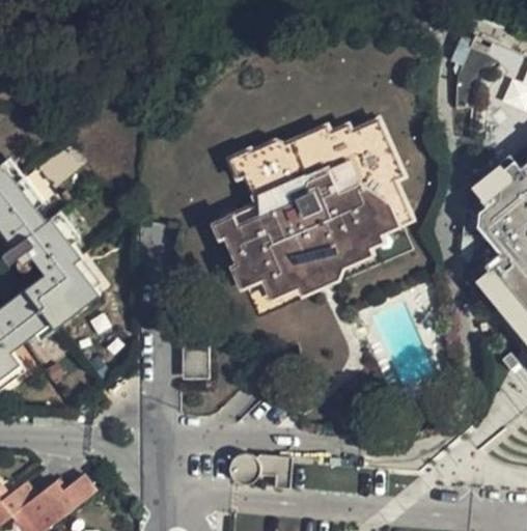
[(526,56),(477,35),(458,75),(455,107),(476,110),(471,152),(498,185),(526,161),(526,56)]
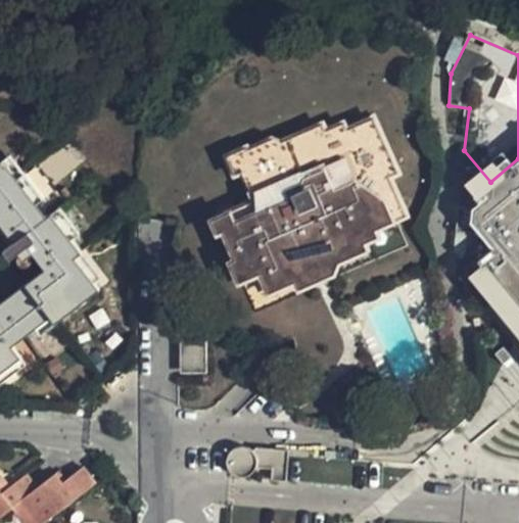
[(242,174),(249,193),(264,187),(252,160),(273,151),(276,156),(317,138),(320,147),(335,141),(338,149),(371,136),(386,173),(377,177),(391,208),(373,216),(375,222),(361,229),(363,234),(347,241),(351,249),(323,262),(327,270),(305,279),(301,271),(288,277),(274,283),(265,263),(251,269),(247,259),(234,266),(231,257),(225,259),(237,288),(257,279),(268,299),(294,288),(297,296),(310,290),(321,286),(323,285),(330,282),(336,280),(341,266),(355,260),(372,253),(369,247),(382,240),(379,233),(395,226),(394,223),(406,218),(389,180),(397,176),(373,120),(346,132),(343,126),(324,134),(321,126),(311,131),(279,144),(272,141),(247,151),(246,149),(227,158),(235,177),(242,174)]
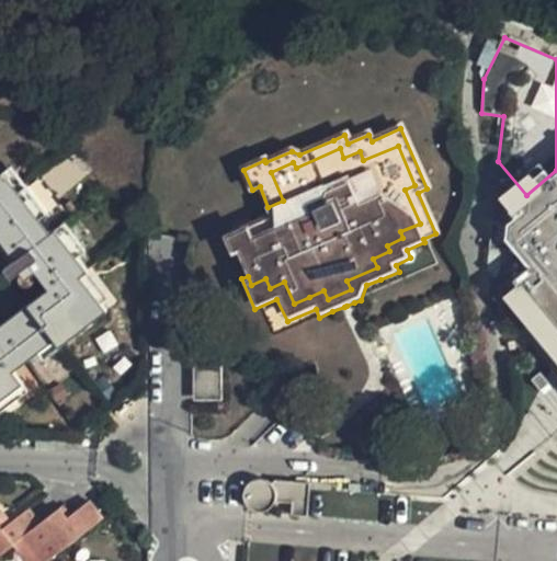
[(248,276),(251,285),(265,278),(270,288),(284,282),(294,304),(309,297),(324,290),(328,299),(351,289),(347,281),(377,267),(373,259),(389,251),(387,245),(402,238),(400,231),(420,224),(405,190),(415,185),(398,146),(363,160),(360,151),(343,158),(340,148),(296,168),(293,162),(271,172),(283,201),(268,207),(265,208),(271,219),(274,229),(254,238),(235,247),(238,253),(248,276)]
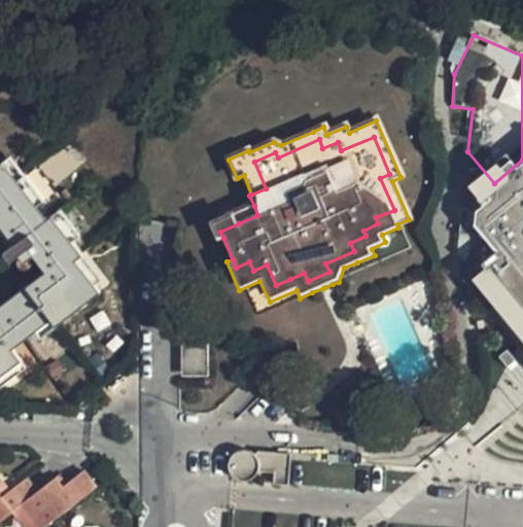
[(68,146),(38,165),(49,182),(79,164),(68,146)]
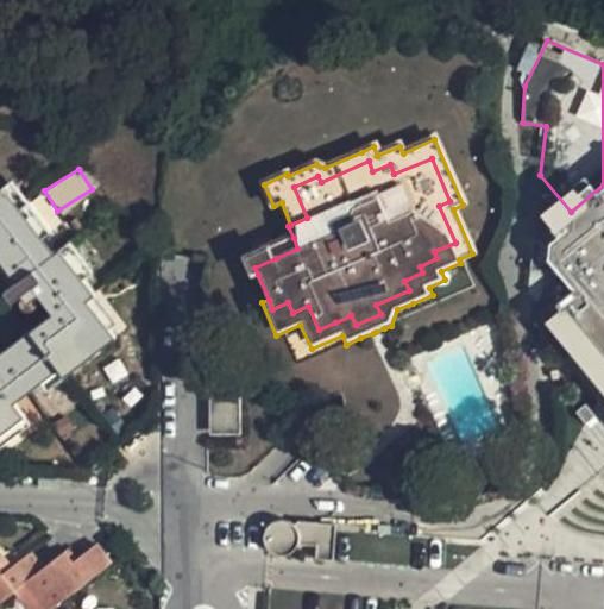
[(43,226),(10,182),(1,188),(33,232),(43,226)]
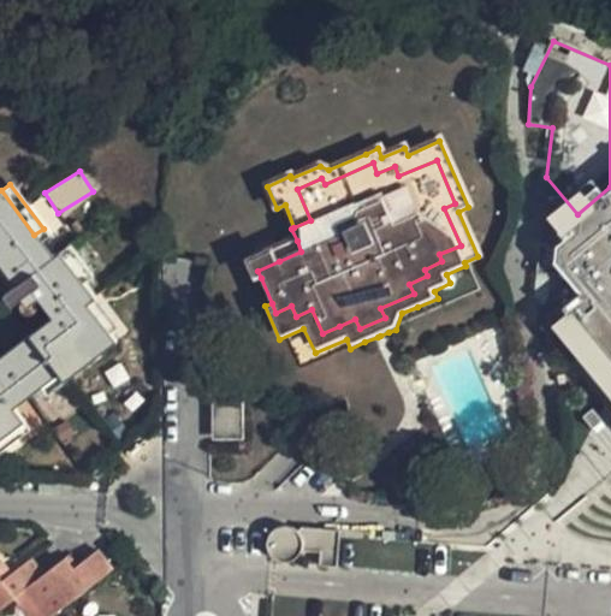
[(610,187),(577,214),(558,231),(563,240),(555,246),(553,265),(582,300),(550,326),(555,332),(547,338),(573,371),(597,351),(610,369),(610,187)]
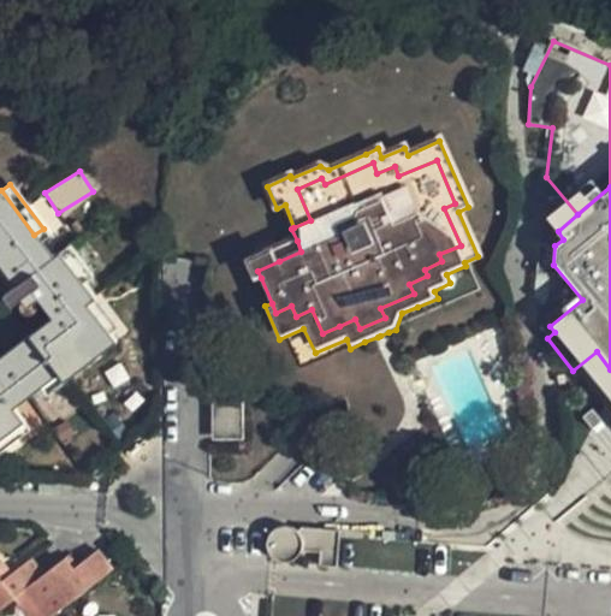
[(0,248),(21,276),(11,283),(0,291),(0,296),(6,303),(16,295),(24,307),(28,303),(37,296),(58,324),(48,331),(0,367),(0,431),(19,418),(10,406),(37,384),(54,372),(63,381),(113,341),(104,327),(83,298),(89,292),(78,276),(58,249),(48,256),(34,235),(1,190),(0,191),(0,248)]
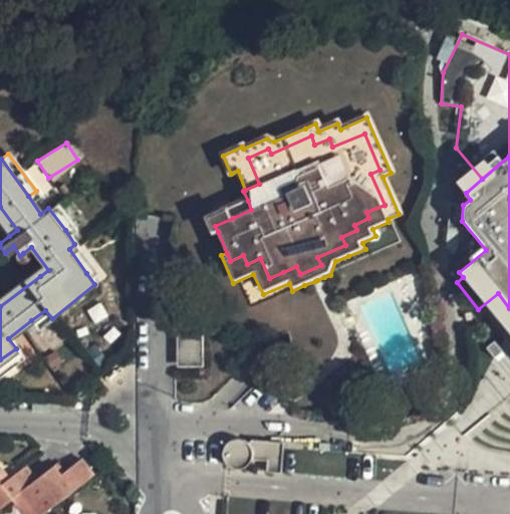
[(204,217),(212,235),(218,232),(215,226),(233,218),(251,210),(248,201),(229,209),(228,206),(204,217)]
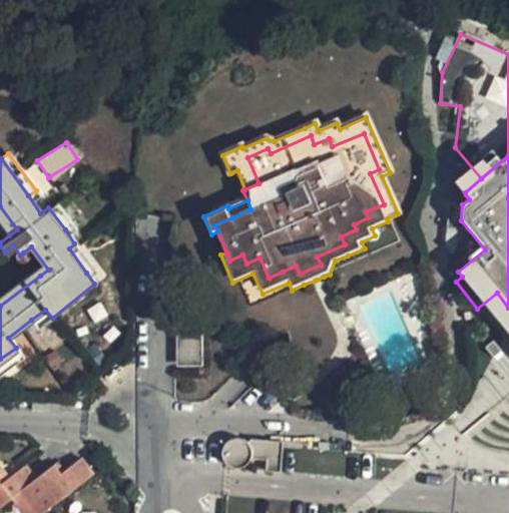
[(72,224),(55,203),(48,207),(65,229),(72,224)]
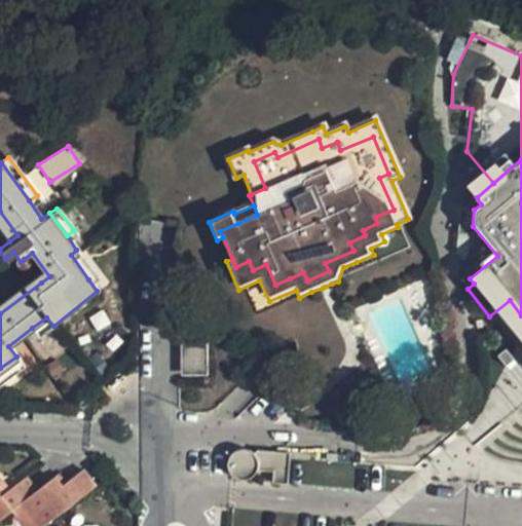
[(17,235),(0,212),(0,228),(9,241),(17,235)]
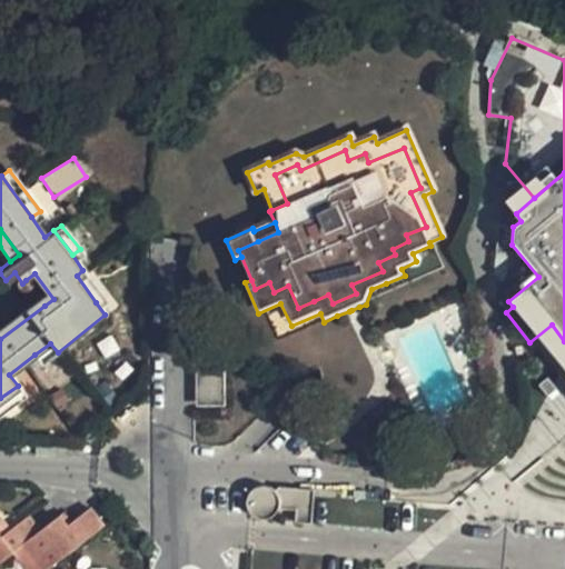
[(96,302),(103,297),(82,270),(77,276),(96,302)]
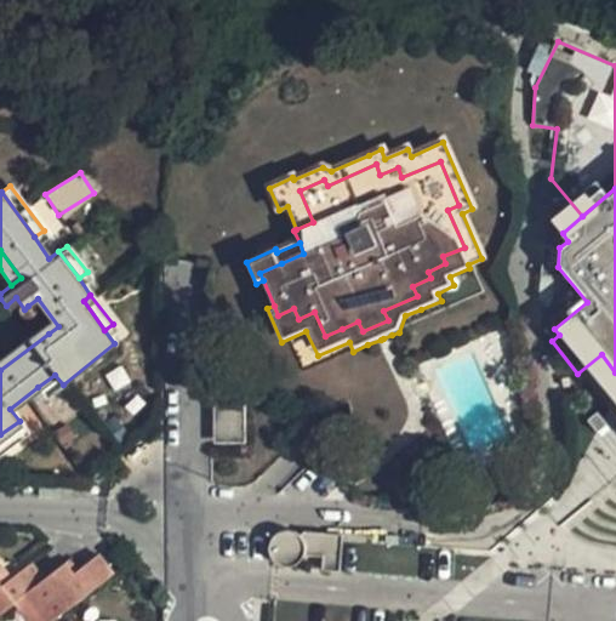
[(28,306),(41,324),(0,354),(0,370),(49,334),(58,326),(38,298),(28,306)]
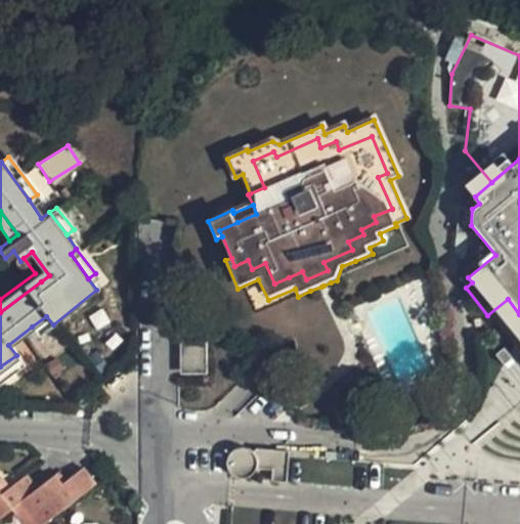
[(32,326),(39,336),(53,324),(46,316),(32,326)]
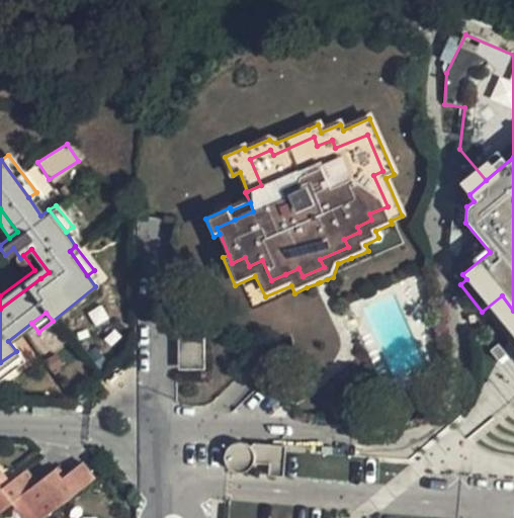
[(173,371),(197,370),(197,333),(177,333),(177,358),(173,357),(173,371)]
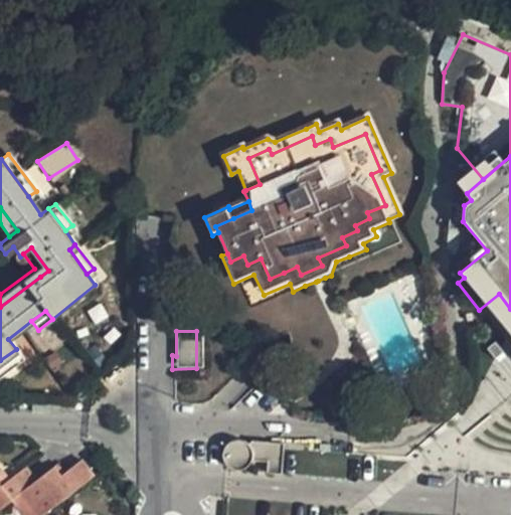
[(494,340),(480,347),(493,370),(506,363),(494,340)]
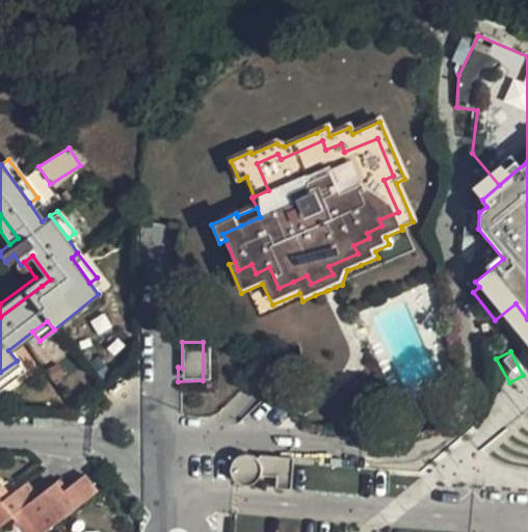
[(0,387),(23,369),(17,361),(0,372),(0,387)]
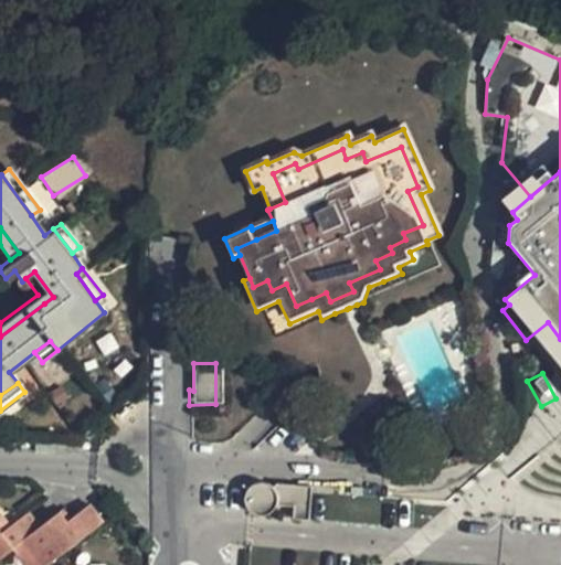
[(299,513),(302,486),(242,481),(240,509),(299,513)]
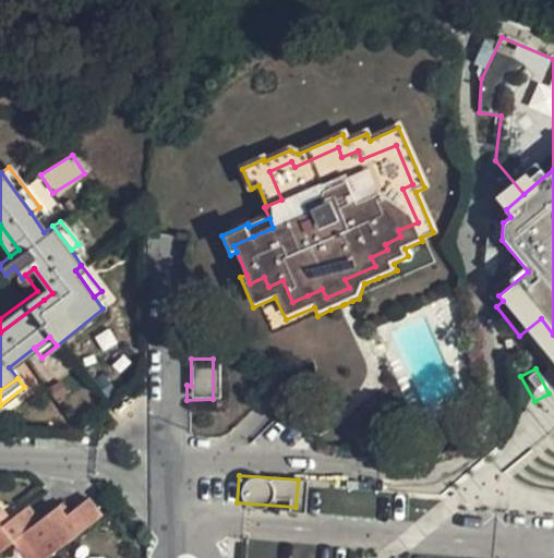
[(0,549),(10,543),(19,535),(36,557),(44,557),(98,516),(84,498),(61,516),(53,506),(34,521),(23,507),(0,524),(0,549)]
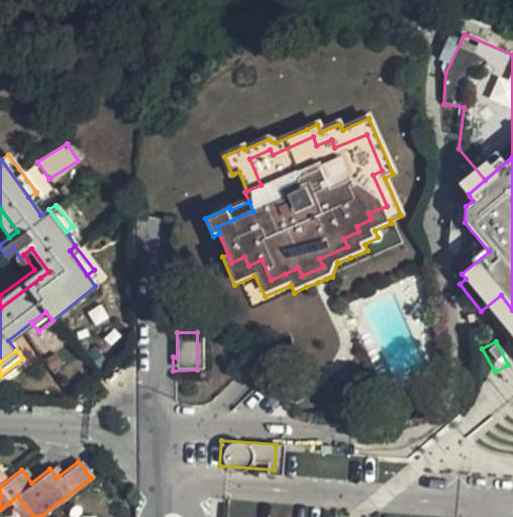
[(33,516),(17,496),(9,503),(19,516),(33,516)]
